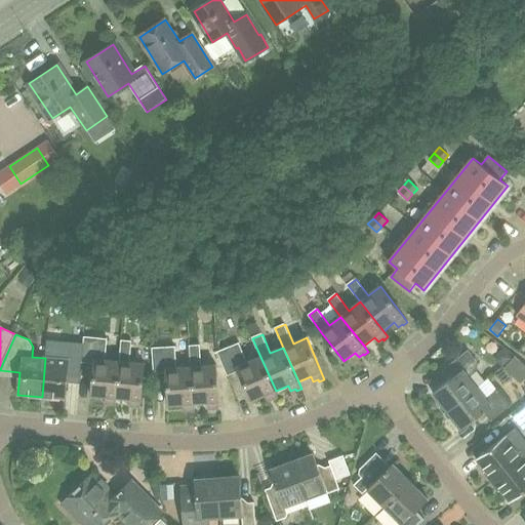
[(117,399),(120,361),(106,360),(108,339),(84,337),(84,346),(82,363),(94,364),(91,396),(107,398),(106,403),(111,404),(111,405),(116,406),(117,399)]
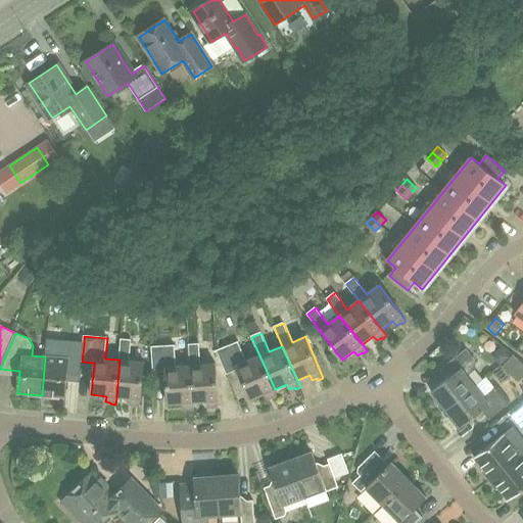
[(120,360),(116,397),(131,398),(130,403),(135,405),(135,407),(140,407),(141,399),(145,363),(130,361),(132,340),(122,339),(120,360)]
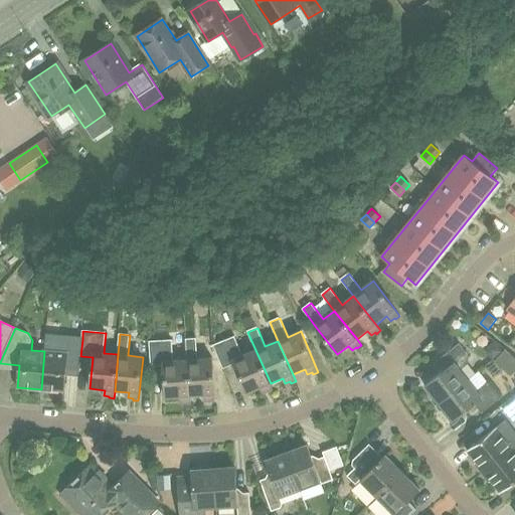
[(80,356),(82,339),(59,336),(58,352),(44,351),(41,389),(65,392),(67,370),(79,371),(80,356)]
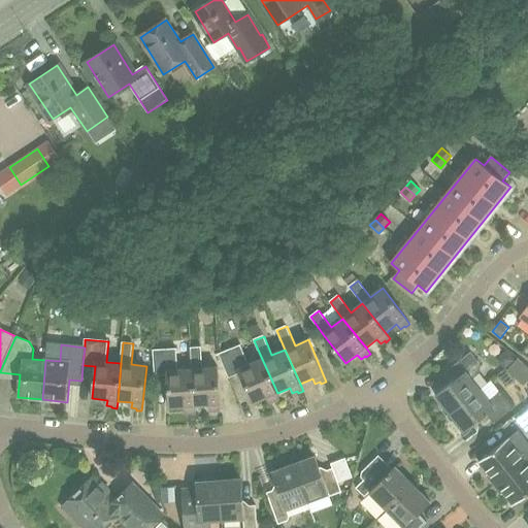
[(277,393),(262,359),(249,365),(240,345),(219,355),(229,378),(240,373),(253,403),(267,398),(269,403),(274,401),(274,402),(279,400),(277,393)]
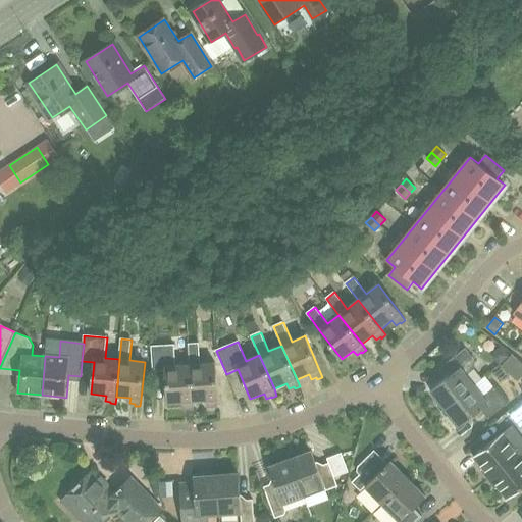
[(190,365),(193,402),(207,401),(207,406),(212,406),(212,408),(218,408),(217,400),(218,400),(215,363),(201,364),(199,344),(189,345),(190,365)]
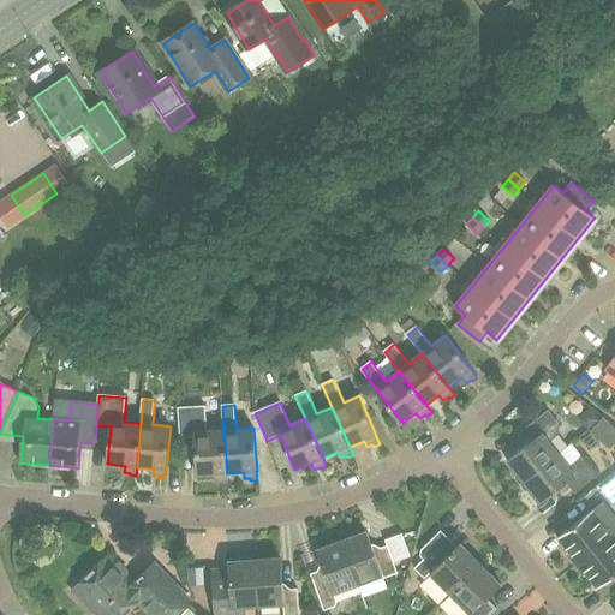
[(227,473),(224,430),(208,431),(206,406),(179,408),(180,439),(195,437),(198,476),(215,475),(215,481),(221,481),(222,483),(228,482),(227,473)]
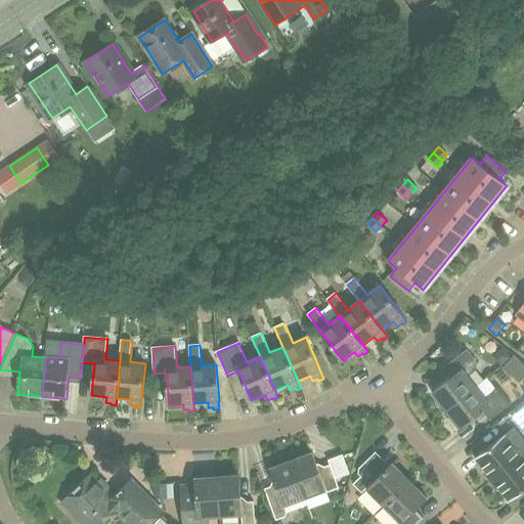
[(443,413),(477,387),(468,376),(476,369),(476,361),(468,350),(447,366),(454,376),(433,393),(440,402),(439,408),(443,413)]
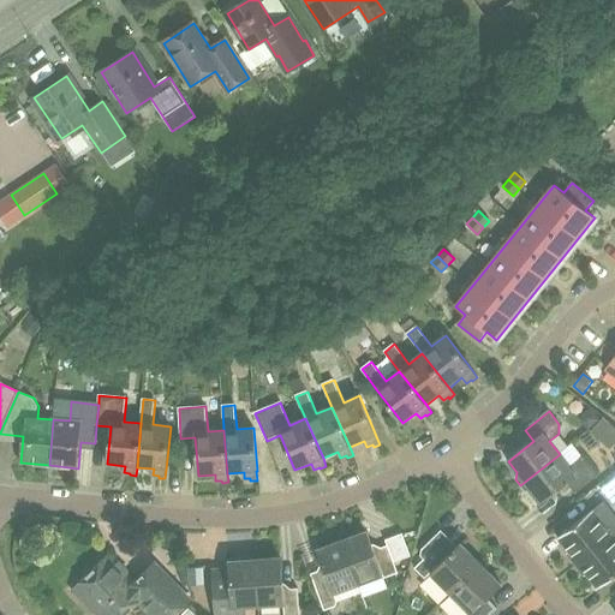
[(614,445),(614,443),(614,417),(609,411),(595,424),(614,445)]
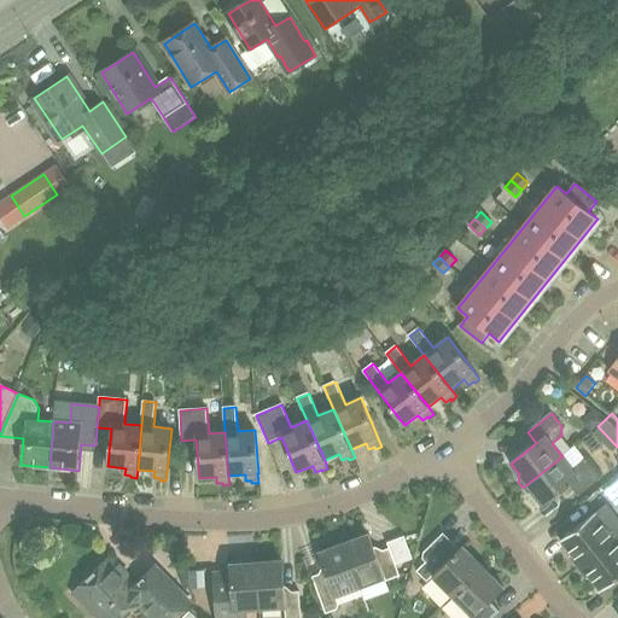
[(563,456),(523,488),(529,494),(535,495),(543,506),(569,485),(578,496),(602,478),(587,459),(572,470),(563,456)]
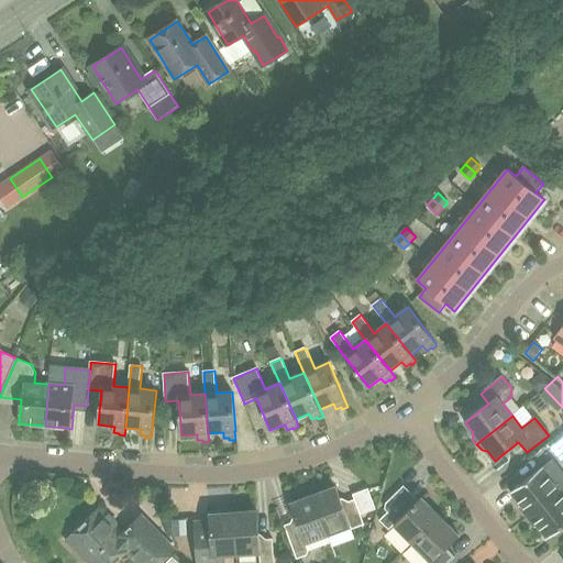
[(562,457),(562,438),(553,446),(562,457)]
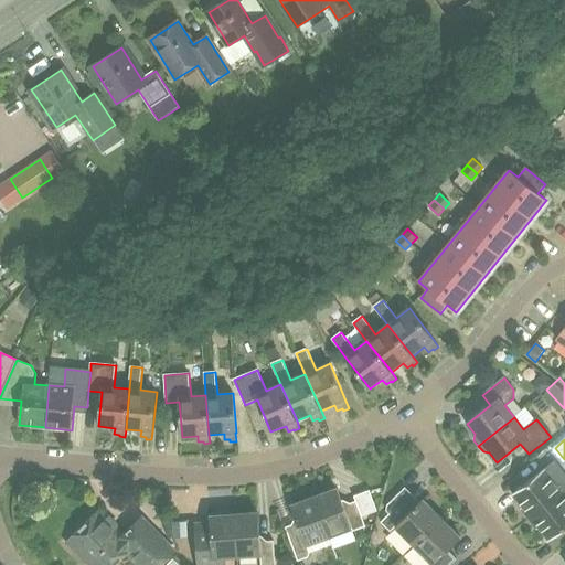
[(530,520),(563,493),(544,470),(513,494),(524,509),(522,510),(530,520)]
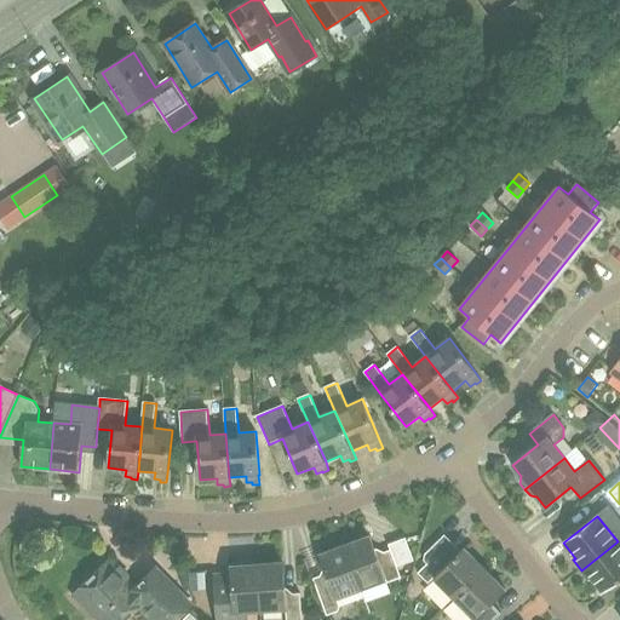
[(401,567),(420,561),(412,534),(392,540),(401,567)]
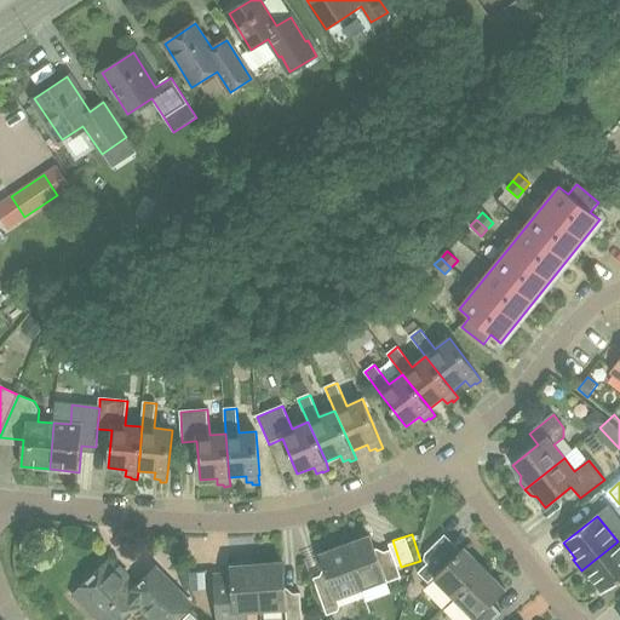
[(362,590),(365,597),(366,602),(391,592),(388,584),(402,579),(391,551),(378,556),(371,537),(345,546),(362,590)]
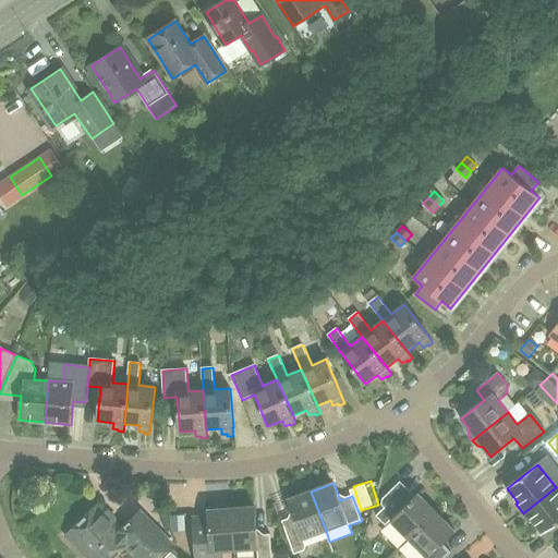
[(410,540),(437,512),(417,494),(410,501),(396,487),(383,499),(383,506),(385,508),(377,517),(386,525),(391,521),(410,540)]
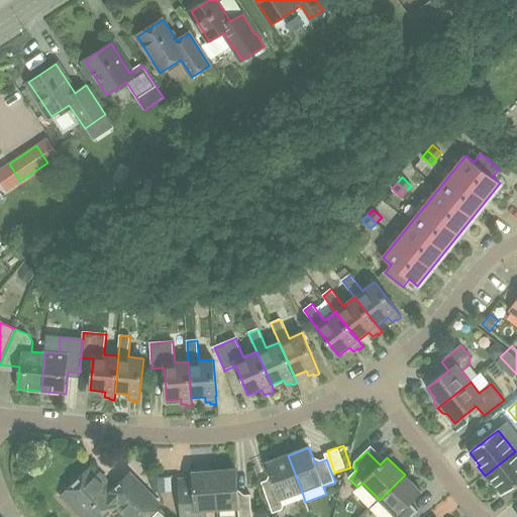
[(503,496),(516,485),(516,454),(515,451),(485,476),(492,485),(494,483),(503,496)]
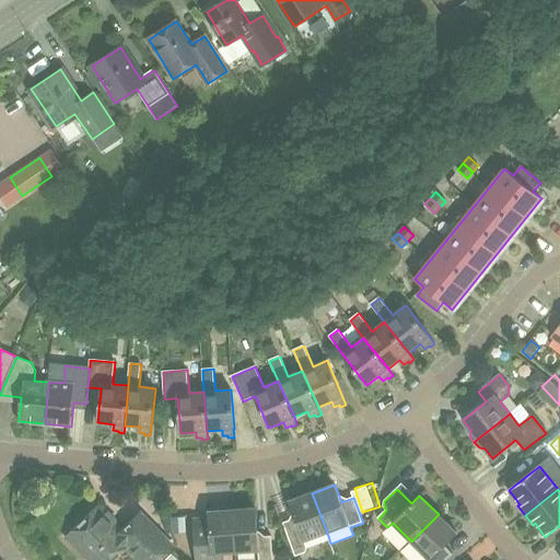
[(329,539),(327,533),(312,493),(290,501),(296,518),(283,523),(295,557),(306,553),(307,549),(307,547),(329,539)]
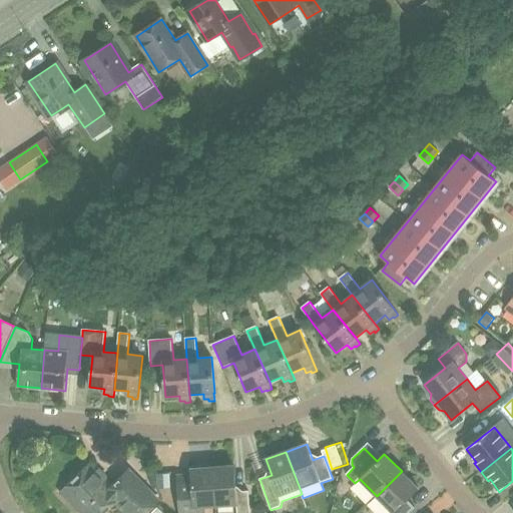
[(130,471),(120,481),(114,487),(91,463),(60,493),(79,512),(105,512),(115,503),(124,512),(147,512),(160,501),(130,471)]
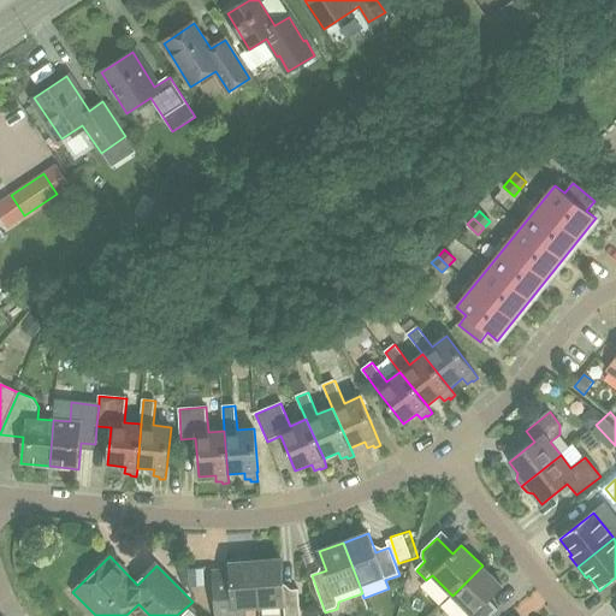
[(282,560),(255,562),(259,608),(285,605),(285,615),(300,615),(298,591),(284,591),(282,560)]
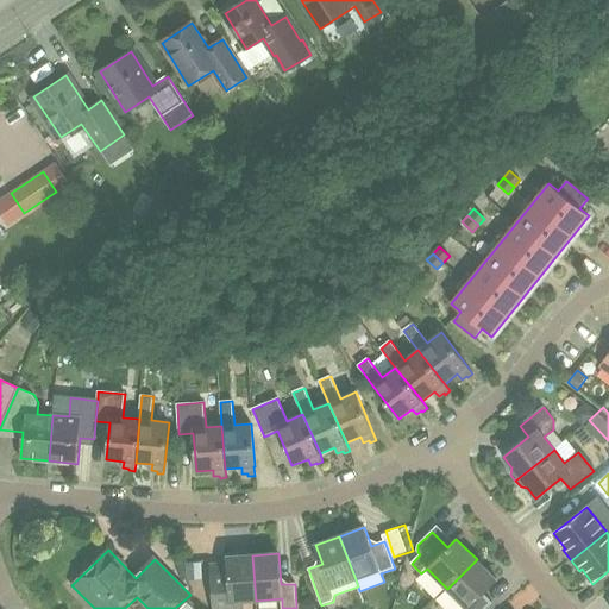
[(227,557),(227,564),(213,565),(215,608),(243,608),(243,602),(256,601),(252,556),(227,557)]
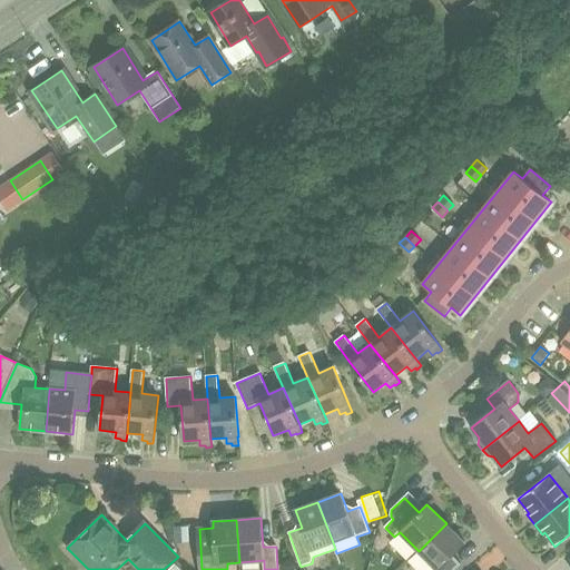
[(452,556),(465,543),(446,523),(419,551),(436,569),(455,569),(462,564),(452,556)]
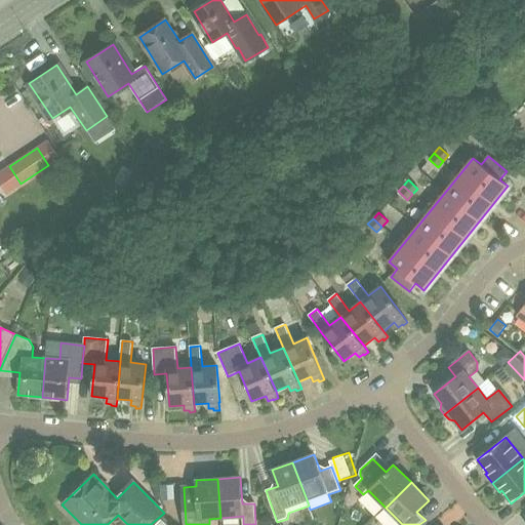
[(162,499),(174,498),(173,484),(161,485),(162,499)]
